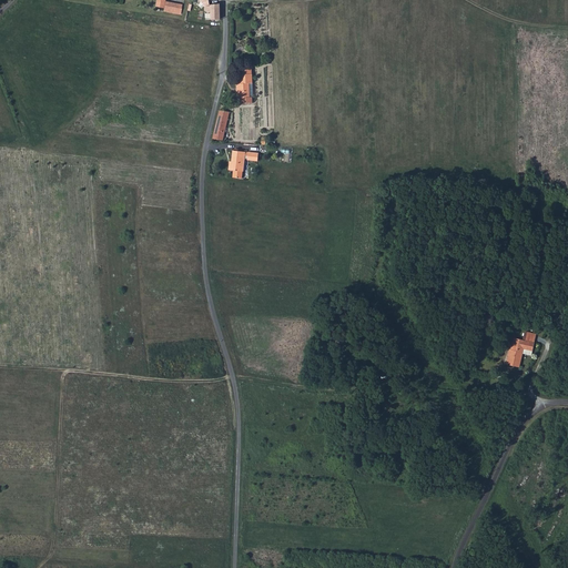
[(211,19),(220,19),(219,3),(217,3),(215,0),(198,0),(195,3),(198,4),(195,7),(190,4),(189,9),(194,10),(195,13),(201,13),(203,16),(204,17),(206,17),(209,17),(211,16),(211,19)]
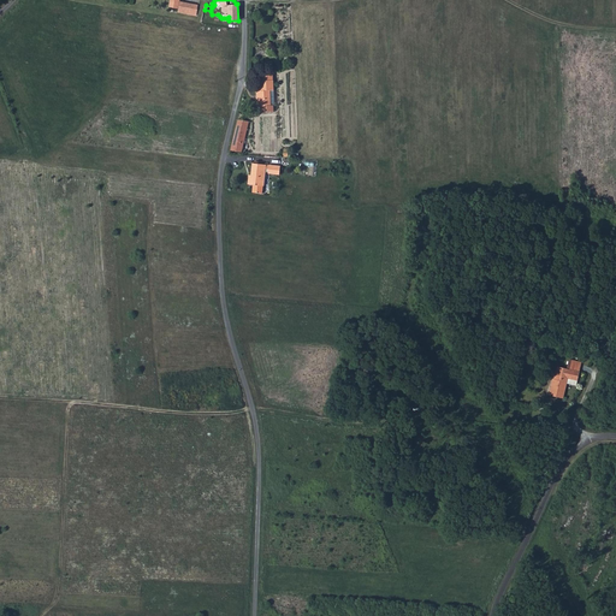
[(181,1),(178,12),(196,16),(197,5),(181,1)]
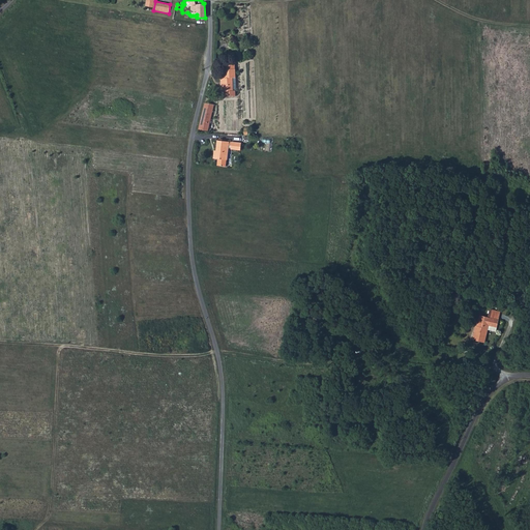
[(221,78),(222,91),(232,90),(232,77),(234,77),(234,67),(234,63),(224,63),(224,69),(223,69),(223,74),(223,77),(221,78)]
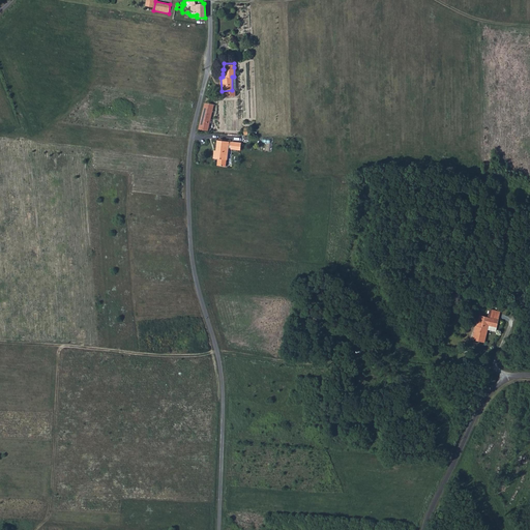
[(204,102),(198,128),(207,130),(213,105),(204,102)]
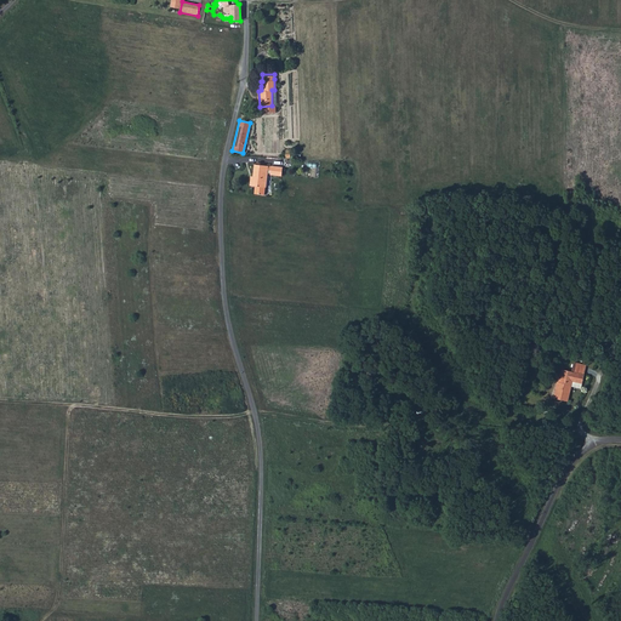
[(254,186),(254,193),(262,194),(263,187),(265,187),(266,174),(269,174),(269,175),(280,175),(281,167),(269,166),(269,169),(266,169),(267,165),(254,164),(252,171),(252,178),(250,178),(249,186),(254,186)]
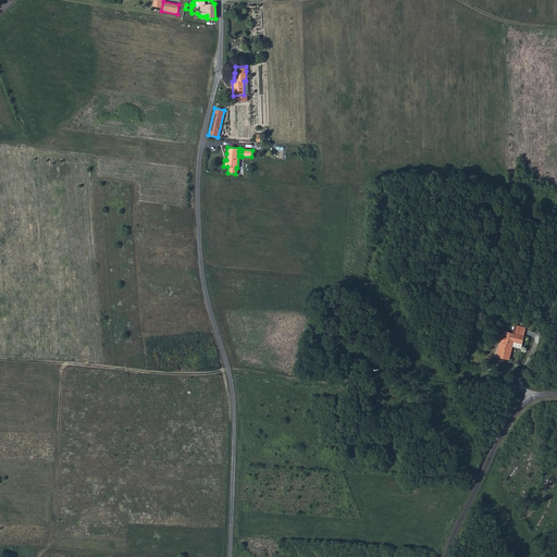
[(500,343),(497,358),(509,360),(514,342),(522,344),(524,336),(504,332),(502,343),(500,343)]
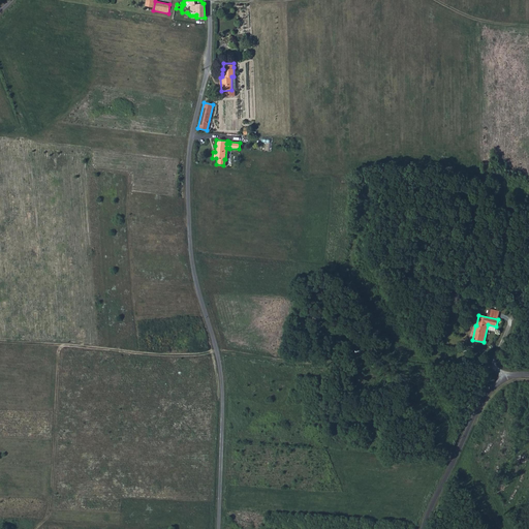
All buildings are outlined.
